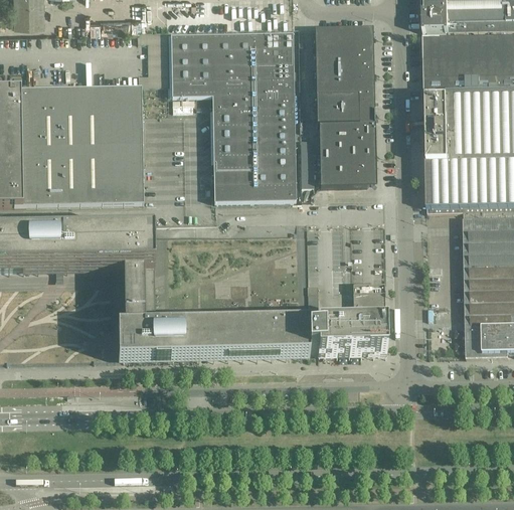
[(42,25),(41,0),(13,0),(14,25),(42,25)]
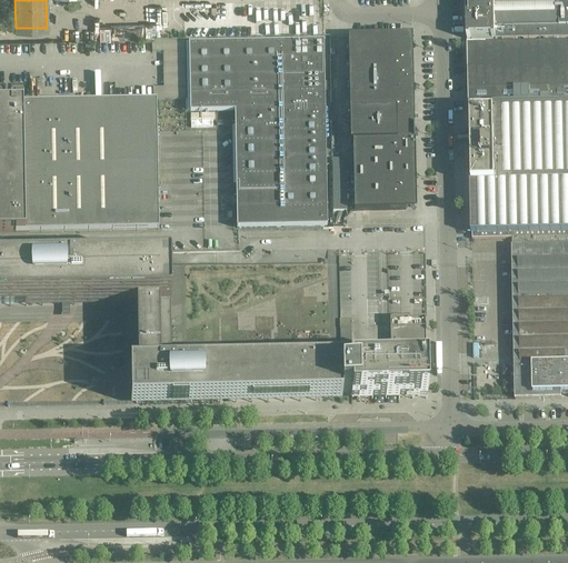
[(465,0),(466,34),(469,34),(469,33),(491,33),(491,34),(567,32),(567,0),(465,0)]
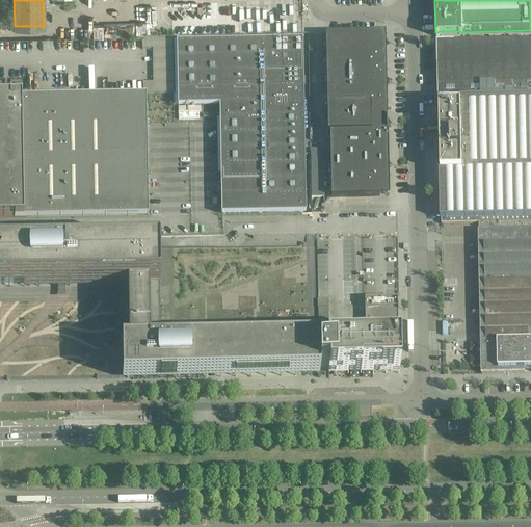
[(134,30),(134,19),(103,20),(103,32),(123,32),(123,30),(134,30)]
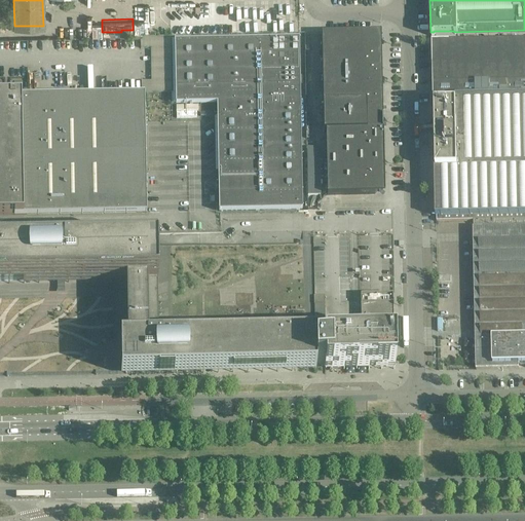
[(171,76),(170,32),(149,32),(150,76),(171,76)]
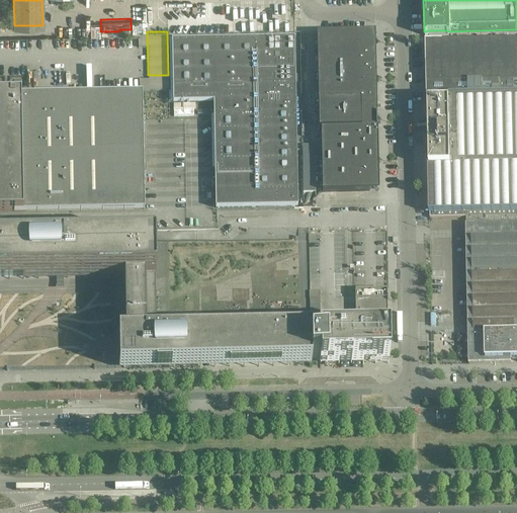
[(516,33),(425,36),(425,77),(426,77),(426,93),(429,93),(516,90),(516,33)]
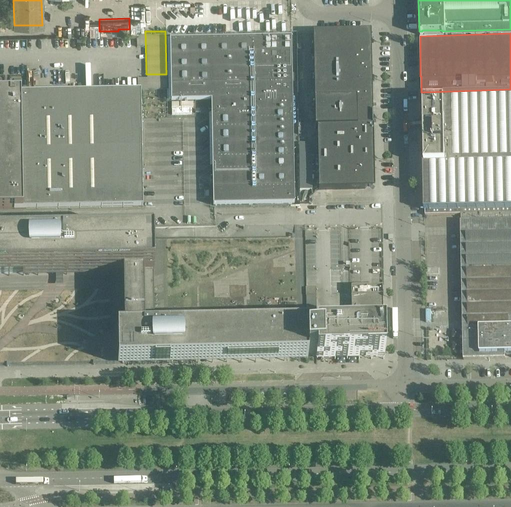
[(293,199),(290,34),(169,36),(170,96),(211,96),(213,201),(293,199)]
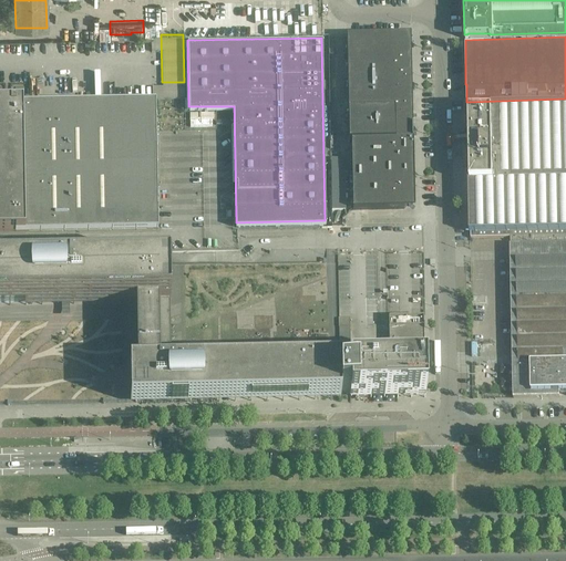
[(184,82),(162,82),(156,82),(157,95),(184,94),(184,82)]
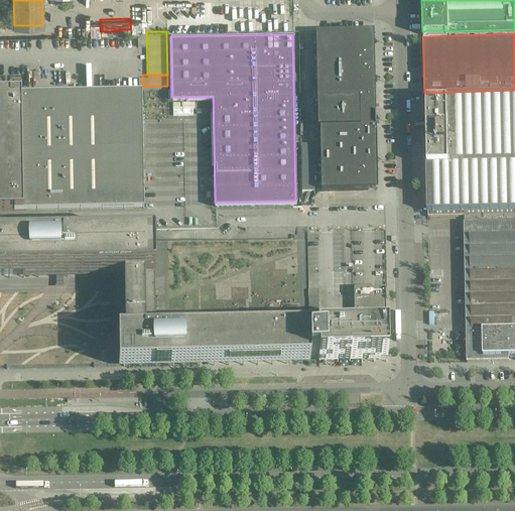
[(0,206),(143,204),(142,125),(141,87),(128,87),(128,102),(27,103),(26,89),(0,89),(0,206)]
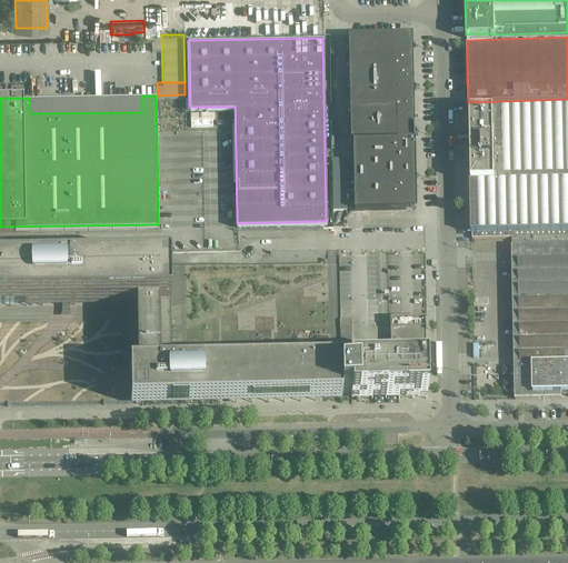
[(567,177),(567,99),(471,102),(471,107),(469,107),(471,179),(567,177)]
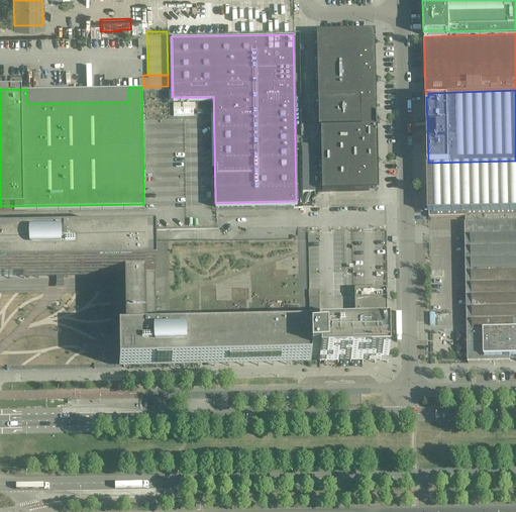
[(376,123),(375,123),(375,121),(319,122),(320,187),(363,186),(368,186),(377,177),(377,172),(376,123)]
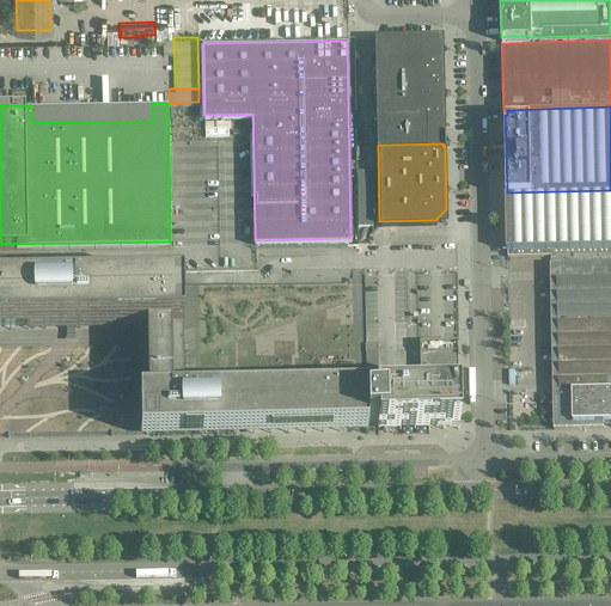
[(610,250),(610,190),(507,193),(505,193),(506,246),(507,246),(507,252),(550,251),(610,250)]
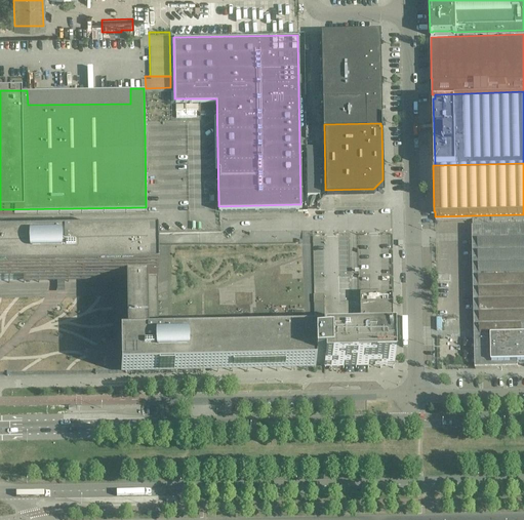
[(523,214),(472,215),(471,223),(474,364),(517,363),(517,359),(523,358),(523,214)]
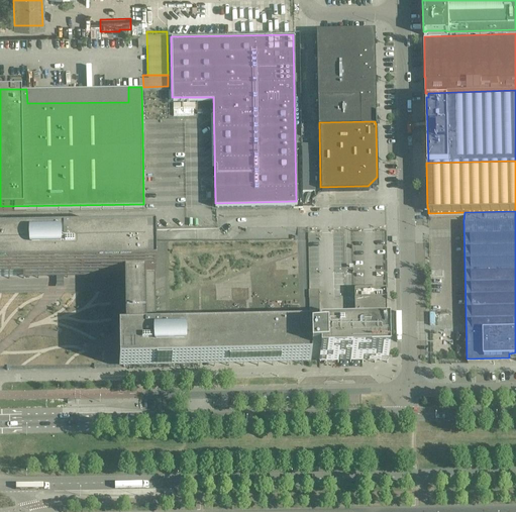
[(97,286),(110,286),(111,298),(111,314),(112,343),(112,360),(309,355),(307,325),(146,330),(145,285),(157,284),(156,237),(0,240),(0,287),(6,287),(16,287),(22,288),(54,287),(76,286),(97,286)]
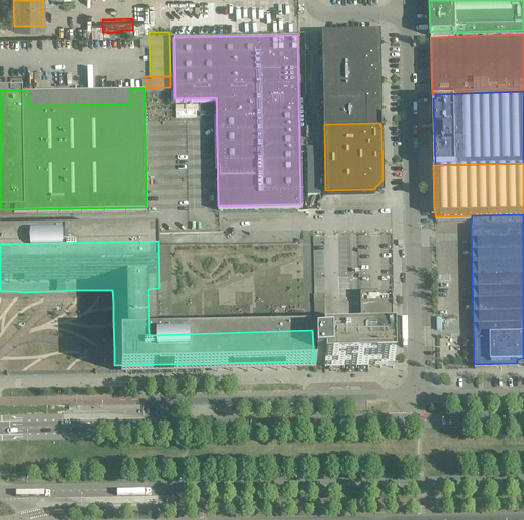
[(393,364),(391,289),(359,290),(357,290),(357,296),(359,296),(359,311),(357,311),(358,319),(359,319),(359,329),(312,330),(314,361),(322,361),(323,365),(393,364)]
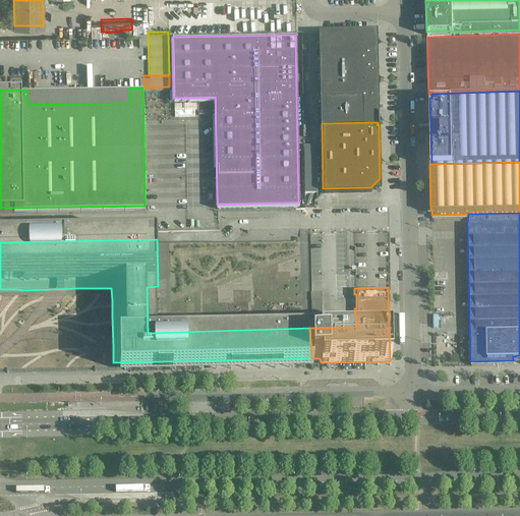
[(321,288),(310,288),(310,317),(321,317),(321,288)]
